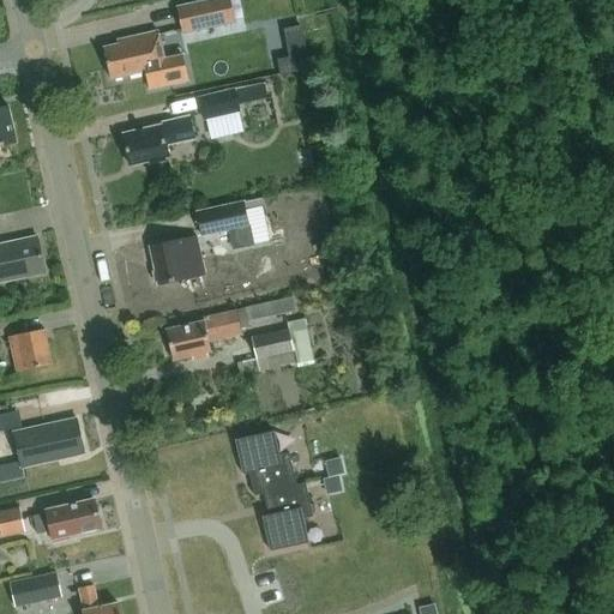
[(182,34),(199,30),(234,22),(229,0),(210,0),(176,7),(182,34)]
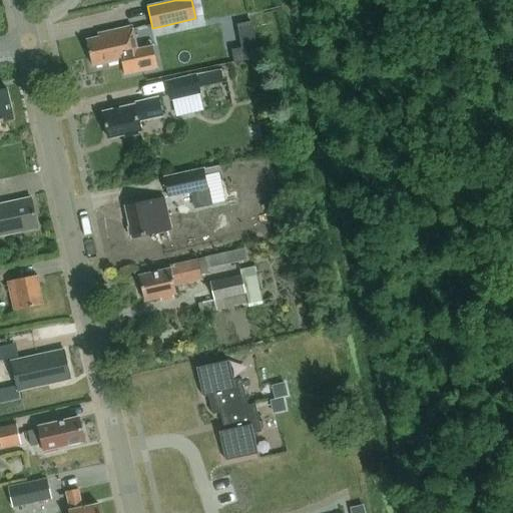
[(199,0),(191,0),(195,18),(203,16),(199,0)]
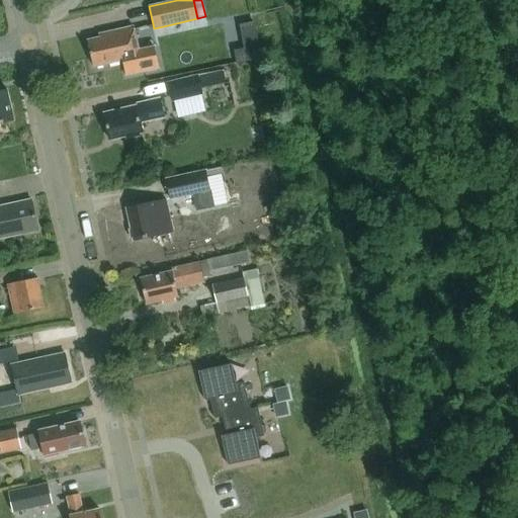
[(244,49),(235,50),(237,63),(261,58),(254,22),(240,25),(244,49)]
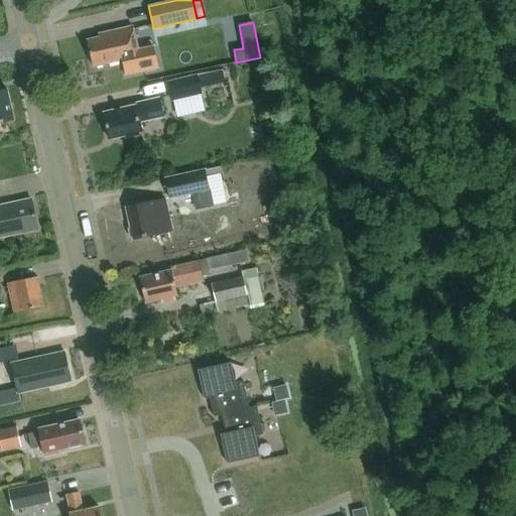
[(125,76),(157,69),(152,45),(137,48),(133,26),(99,33),(100,37),(87,40),(93,67),(122,60),(125,76)]
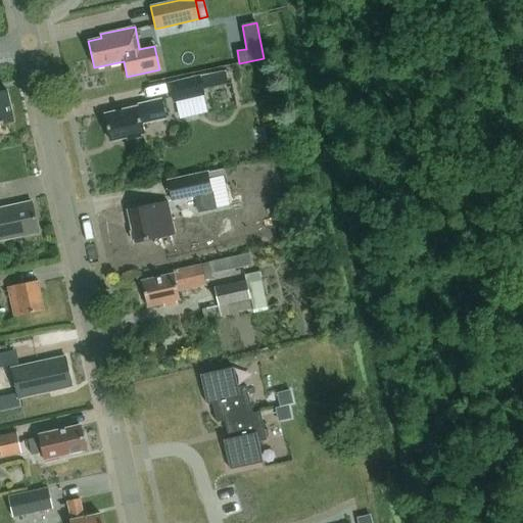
[(227,69),(171,83),(175,102),(206,95),(205,88),(227,83),(226,79),(229,78),(227,69)]
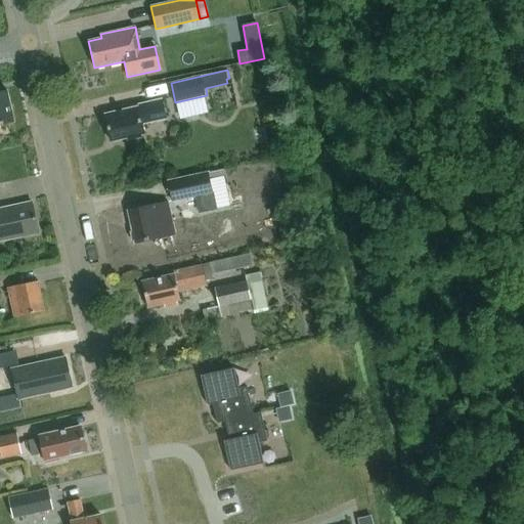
[(0,123),(13,121),(6,89),(0,90),(0,123)]
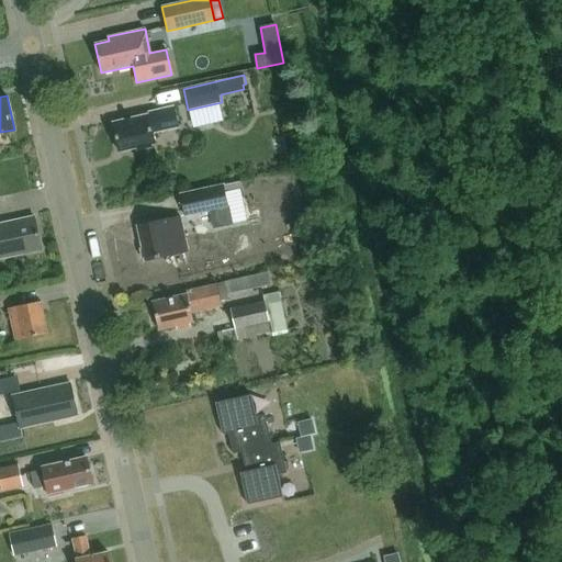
[(152,132),(177,125),(173,108),(146,114),(146,115),(112,123),(119,150),(136,146),(137,150),(152,147),(150,143),(154,143),(152,132)]
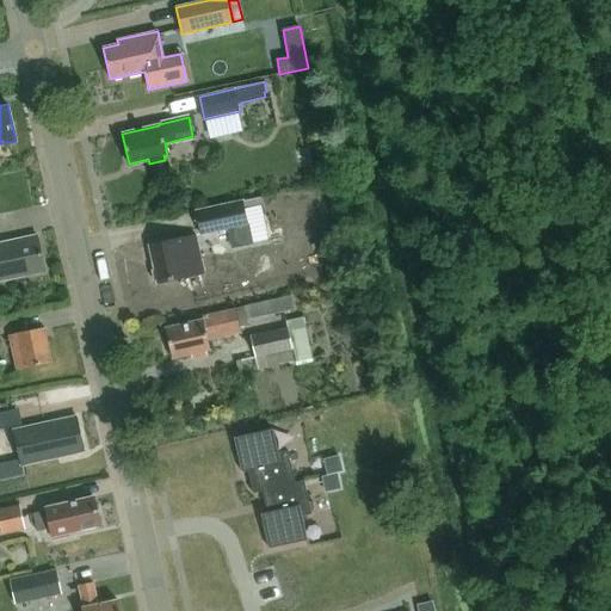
[(327,158),(312,161),(314,177),(331,173),(327,158)]
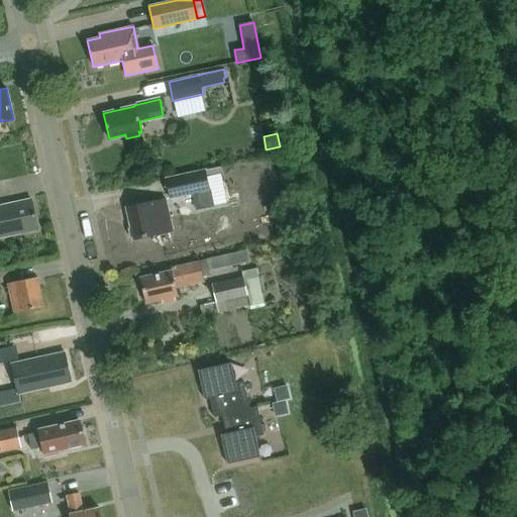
[(207,170),(168,179),(172,198),(194,193),(195,199),(198,209),(215,205),(207,170)]
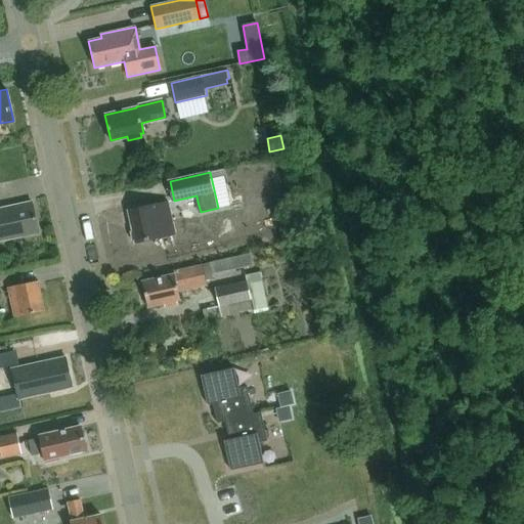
[(0,239),(38,232),(31,201),(0,207),(0,239)]
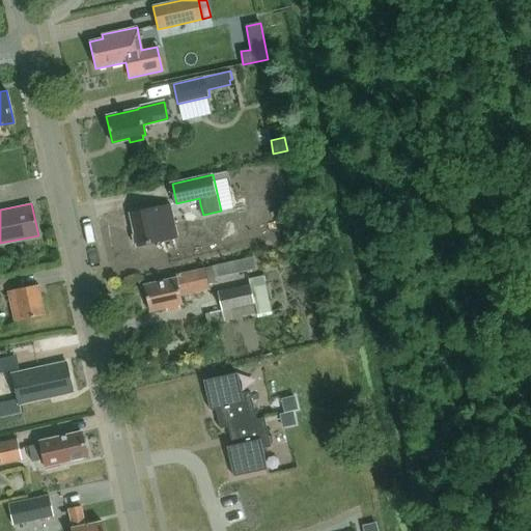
[(171,205),(131,214),(138,247),(178,238),(176,226),(171,205)]
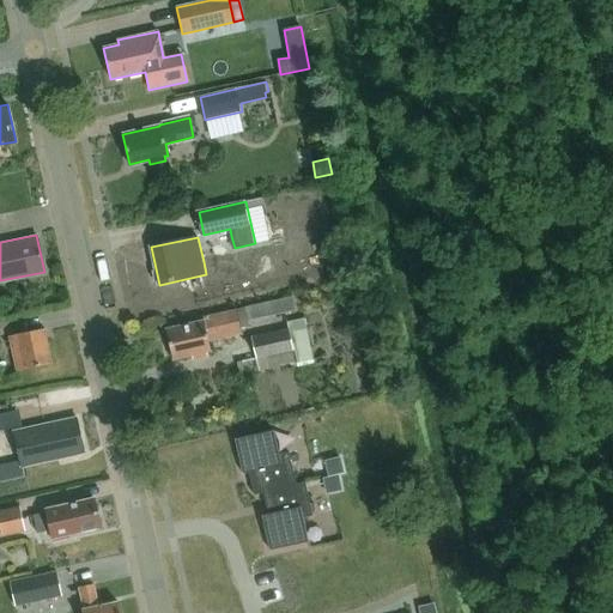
[(290,297),(242,308),(244,322),(293,310),(290,297)]
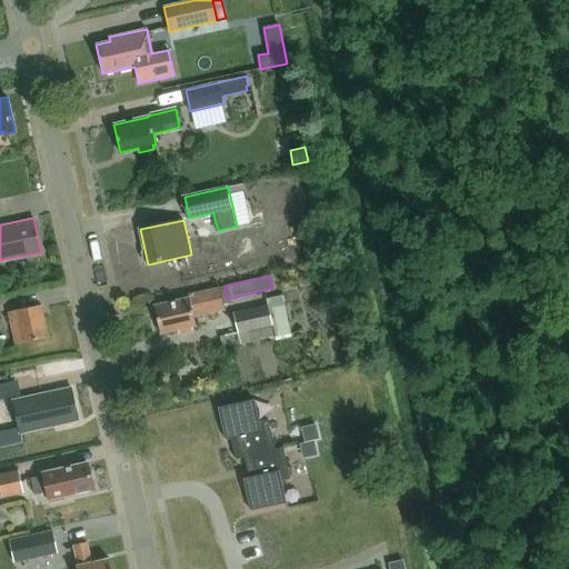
[(188,297),(153,305),(160,333),(177,329),(178,332),(192,329),(191,326),(196,326),(193,316),(223,309),(219,287),(187,295),(188,297)]
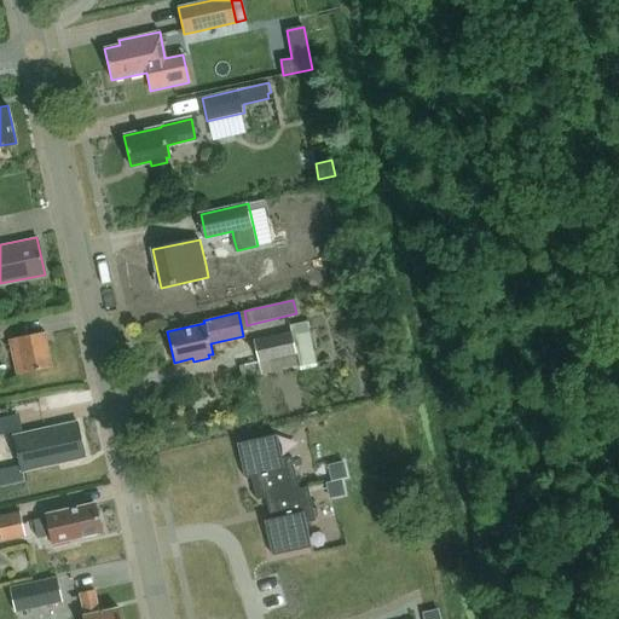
[(291,330),(254,340),(259,360),(239,364),(242,377),(316,360),(307,320),(290,324),(291,330)]
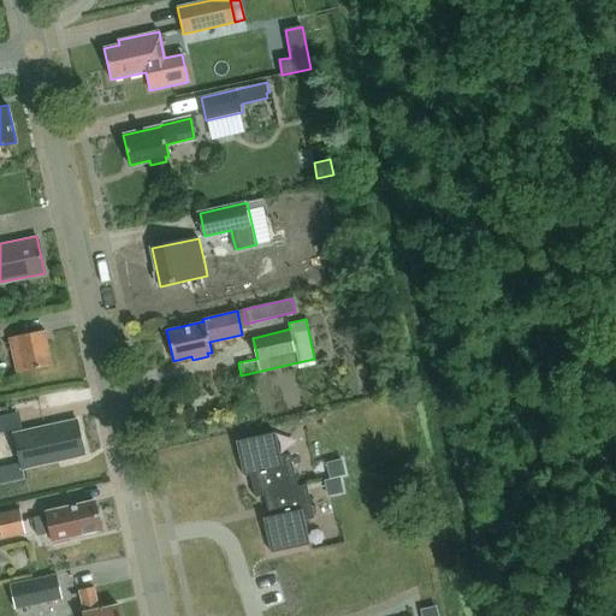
[(16,371),(51,363),(45,330),(9,337),(16,371)]
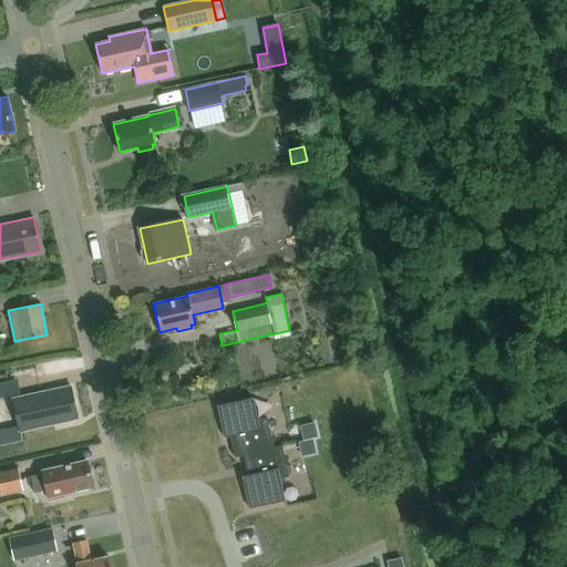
[(19,431),(78,419),(70,384),(11,398),(18,428),(19,431)]
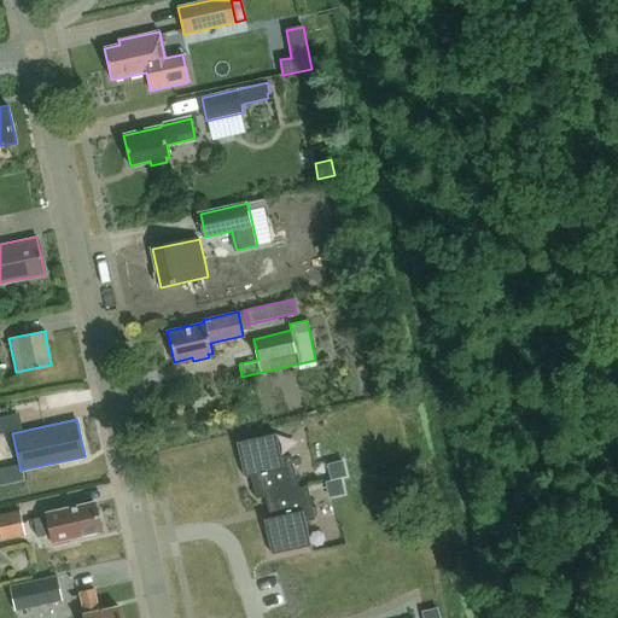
[(277,435),(238,442),(239,447),(245,477),(248,477),(252,476),(257,500),(267,497),(266,494),(298,488),(291,455),(280,458),(277,435)]
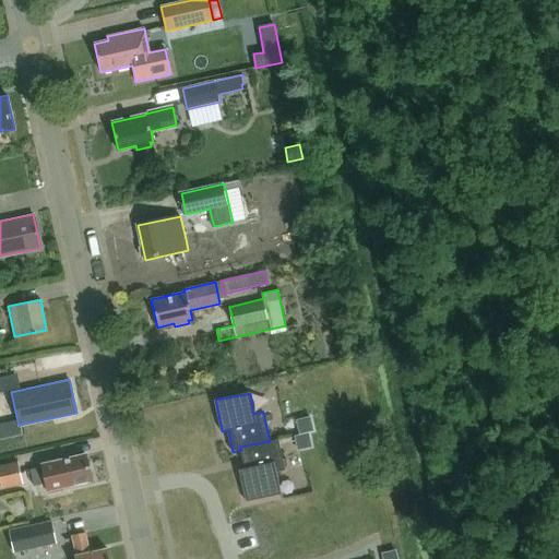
[(18,421),(9,424),(11,438),(21,436),(19,425),(18,421)]
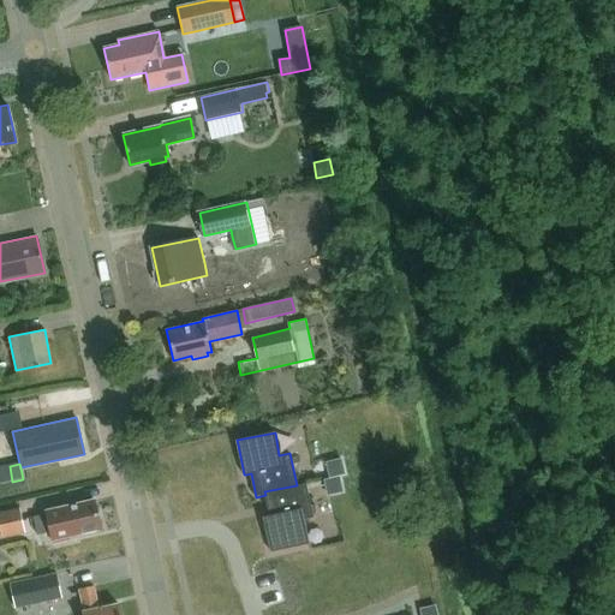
[(269,515),(263,517),(270,550),(309,543),(304,519),(314,517),(308,483),(297,485),(264,491),(266,495),(269,515)]
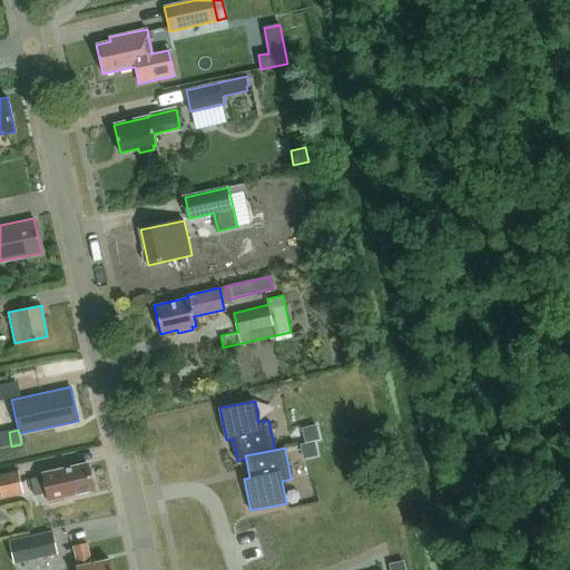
[(35,494),(47,491),(49,502),(75,497),(74,493),(92,489),(87,464),(42,474),(42,475),(31,478),(35,494)]
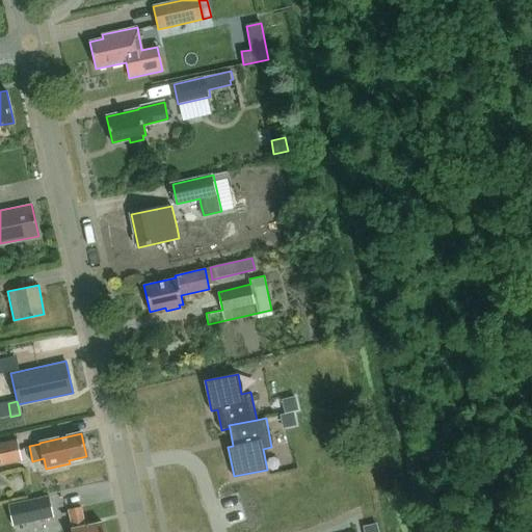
[(16,439),(0,442),(0,463),(0,464),(21,459),(16,439)]
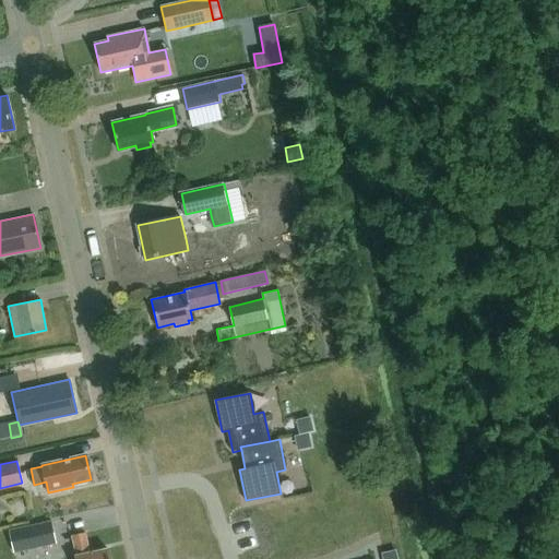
[(57,546),(51,523),(27,528),(9,533),(14,555),(57,546)]
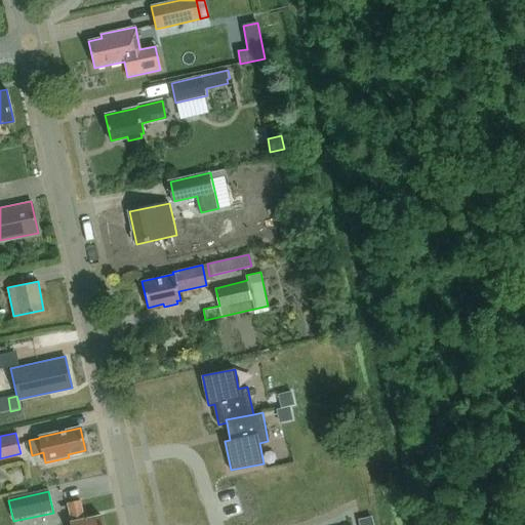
[(70,524),(102,524),(101,515),(83,519),(79,499),(68,501),(72,521),(70,522),(70,524)]
